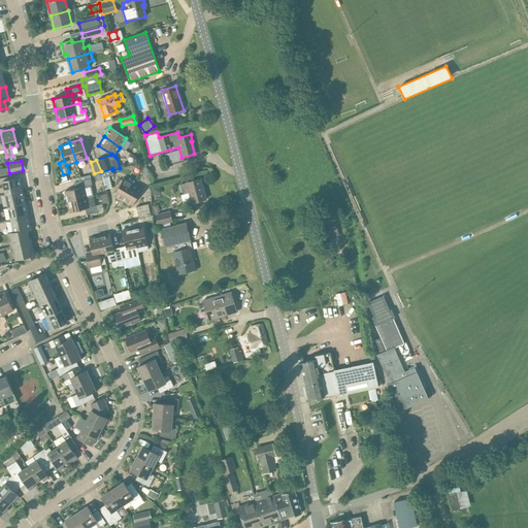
[(114,175),(112,170),(112,168),(101,172),(105,190),(112,188),(109,176),(114,175)]
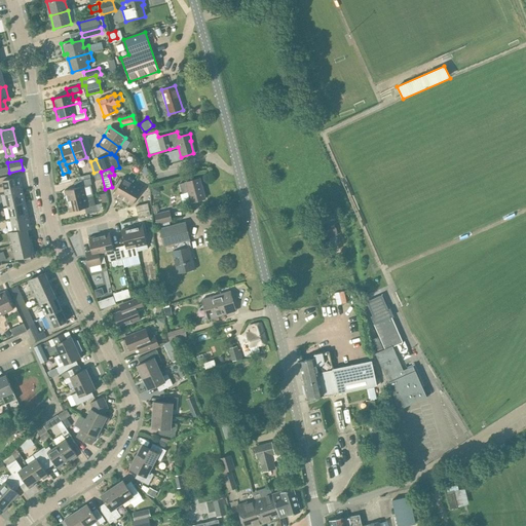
[(20,177),(2,181),(5,194),(23,190),(20,177)]
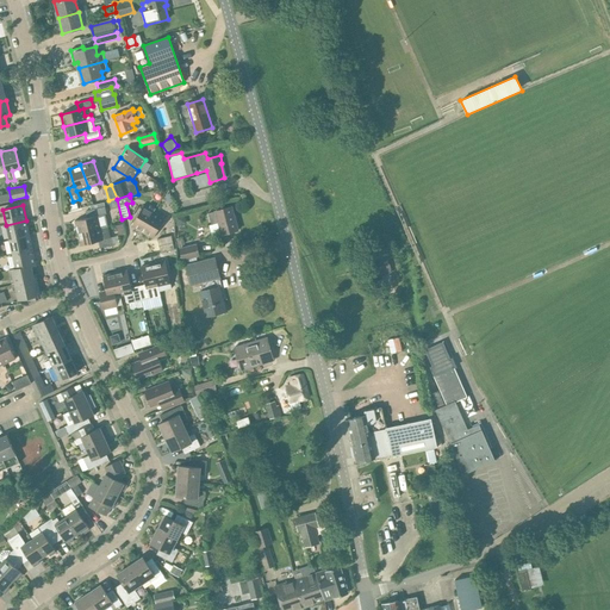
[(93,217),(75,221),(78,232),(107,226),(106,222),(105,215),(107,215),(105,206),(91,210),(93,217)]
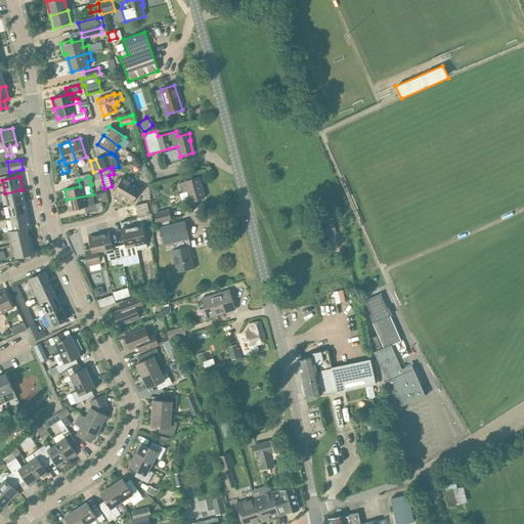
[(123,177),(113,193),(122,199),(132,182),(123,177)]
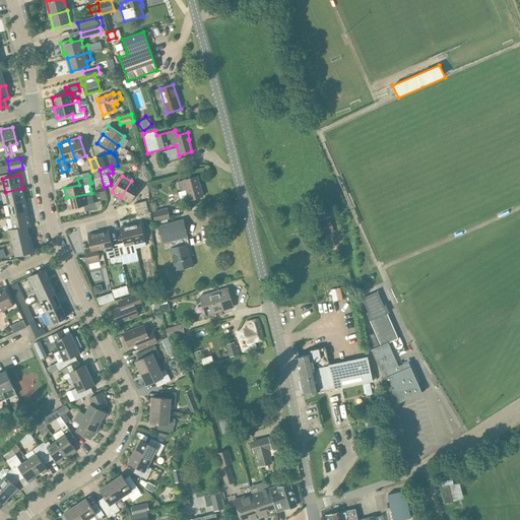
[(197,176),(178,182),(181,192),(187,190),(189,200),(203,196),(197,176)]
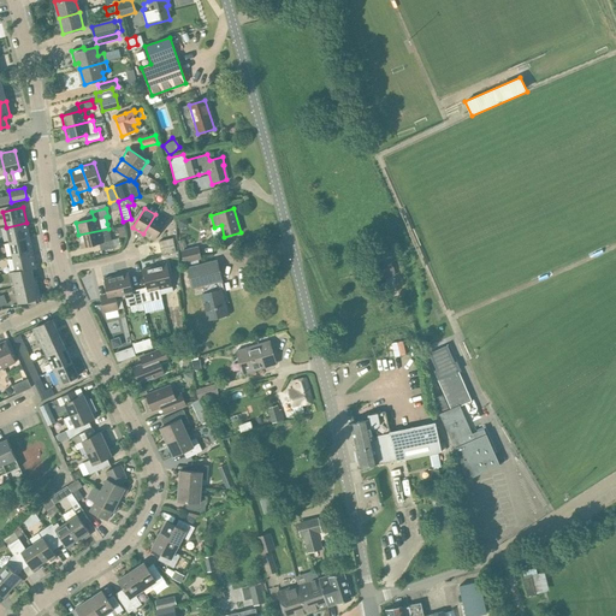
[(154,241),(160,230),(166,220),(155,214),(143,234),(154,241)]
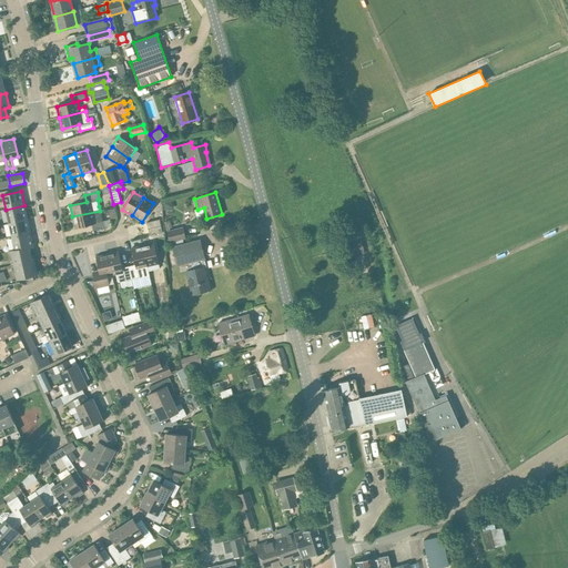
[(27,219),(24,205),(6,210),(9,223),(27,219)]
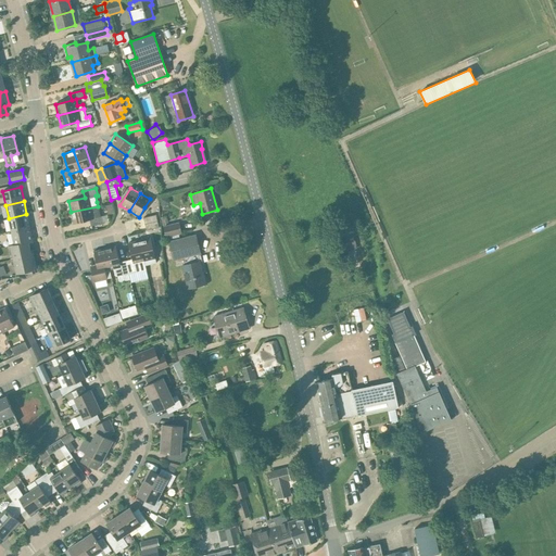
[(98,206),(71,212),(74,224),(90,219),(91,226),(104,223),(102,216),(101,216),(98,206)]
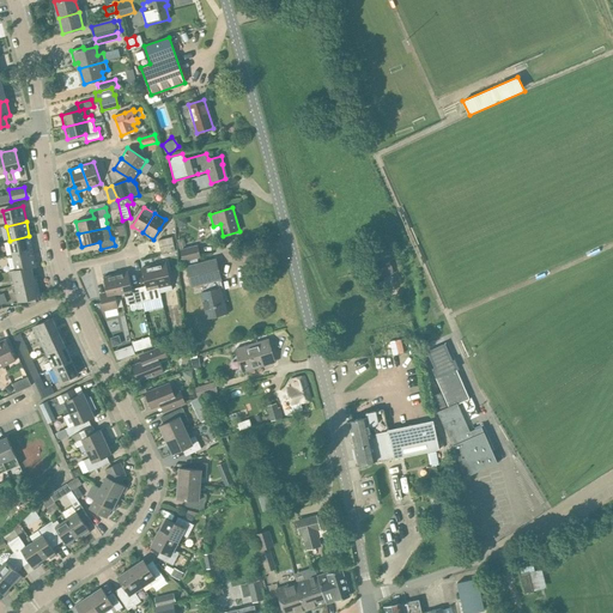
[(10,241),(12,255),(32,250),(29,236),(10,241)]
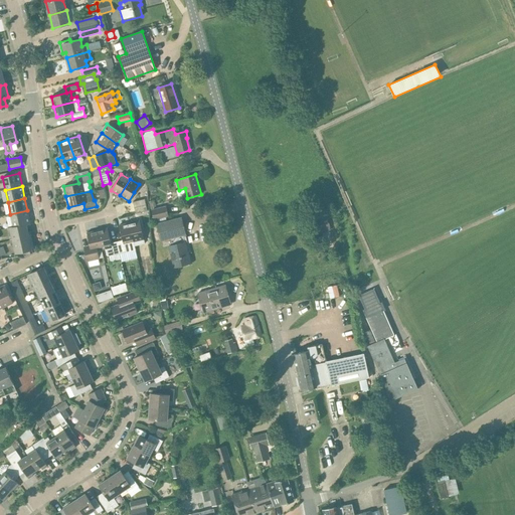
[(144,199),(133,201),(134,207),(146,205),(144,199)]
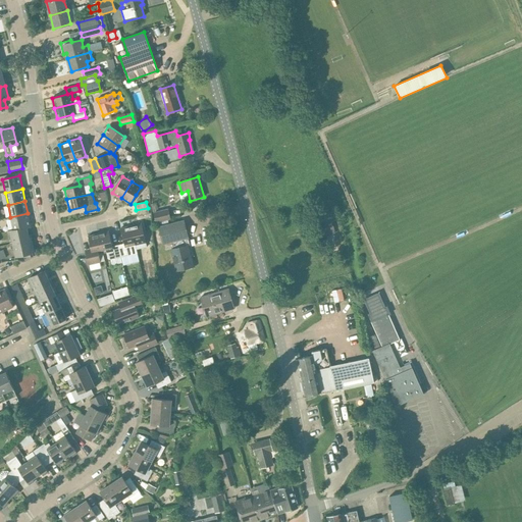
[(138,216),(150,214),(148,208),(136,210),(138,216)]
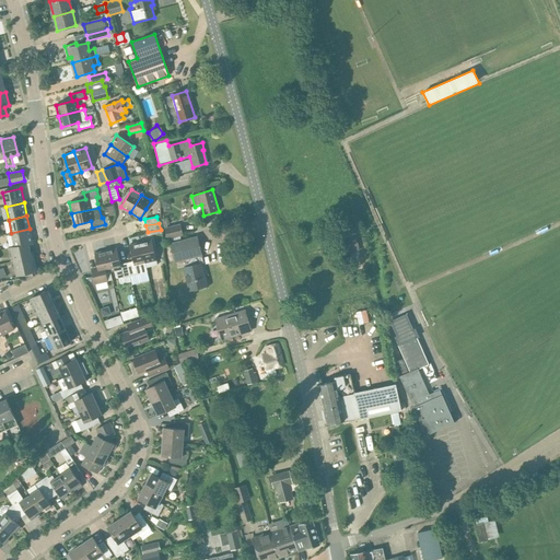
[(164,228),(167,240),(184,235),(181,224),(164,228)]
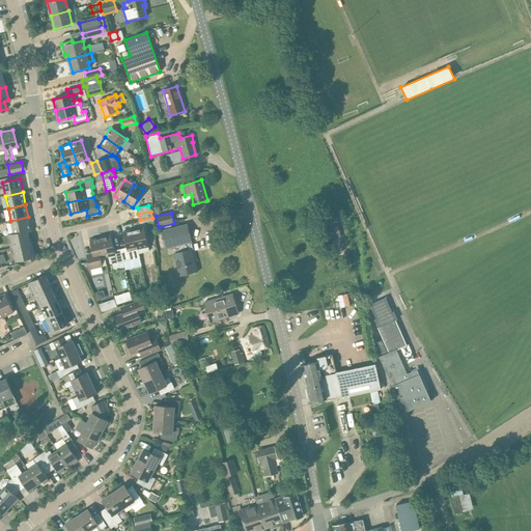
[(28,217),(10,221),(14,233),(27,231),(31,230),(28,217)]
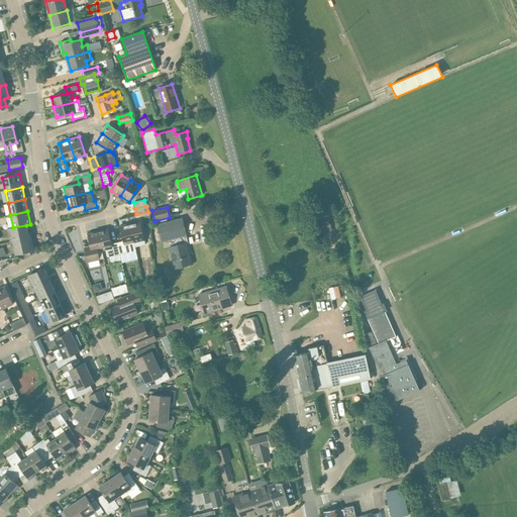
[(158,224),(162,241),(170,239),(172,246),(170,246),(175,268),(191,265),(186,243),(188,242),(182,218),(158,224)]
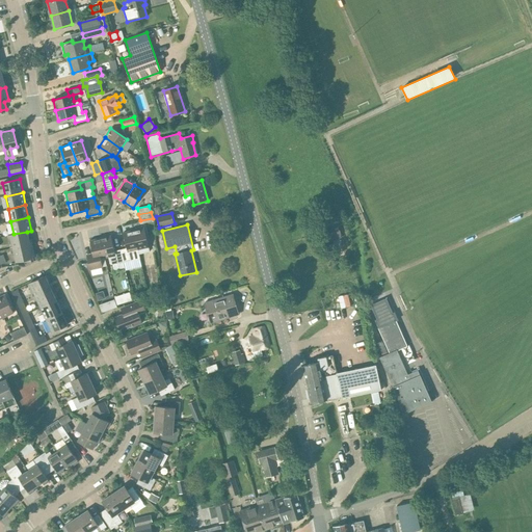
[(133,230),(138,249),(149,247),(144,228),(133,230)]
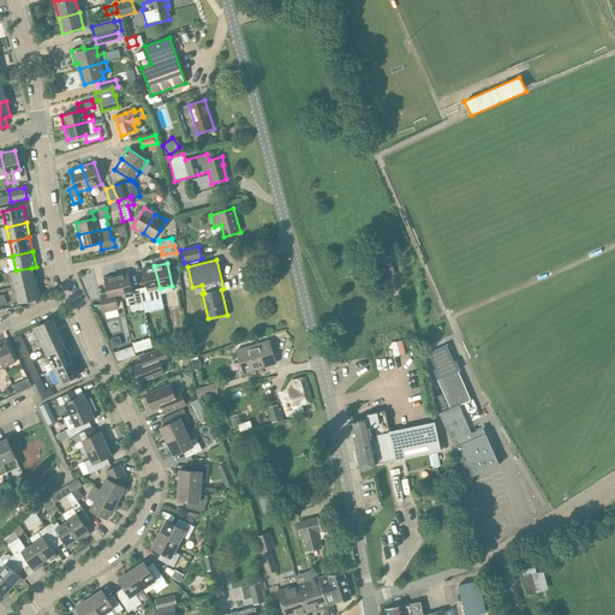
[(147,287),(139,288),(143,303),(150,300),(148,292),(160,288),(154,266),(142,269),(147,287)]
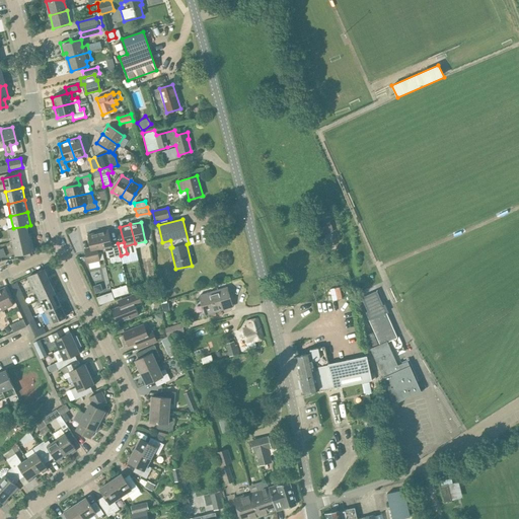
[(10,229),(11,238),(28,234),(26,226),(13,228),(10,229)]
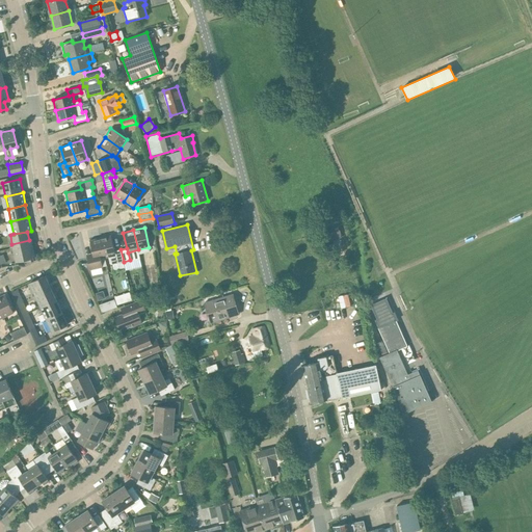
[(105,258),(109,257),(110,263),(112,264),(124,262),(121,249),(114,251),(110,236),(100,238),(105,258)]
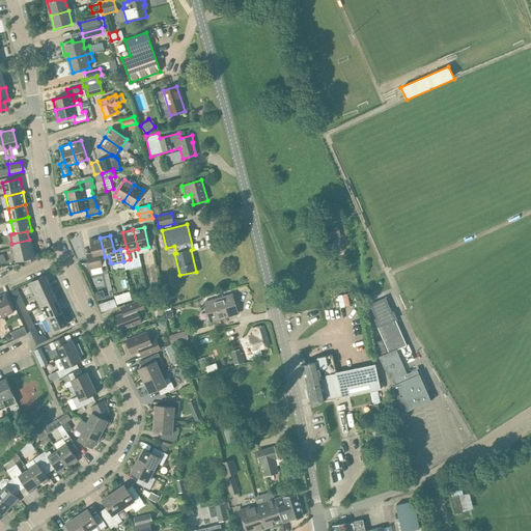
[(93,255),(87,257),(90,269),(96,268),(103,266),(107,266),(105,257),(100,238),(89,240),(93,255)]
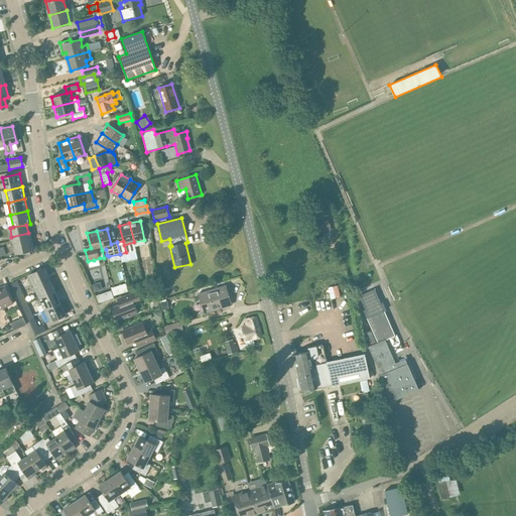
[(30,241),(28,233),(11,237),(13,245),(30,241)]
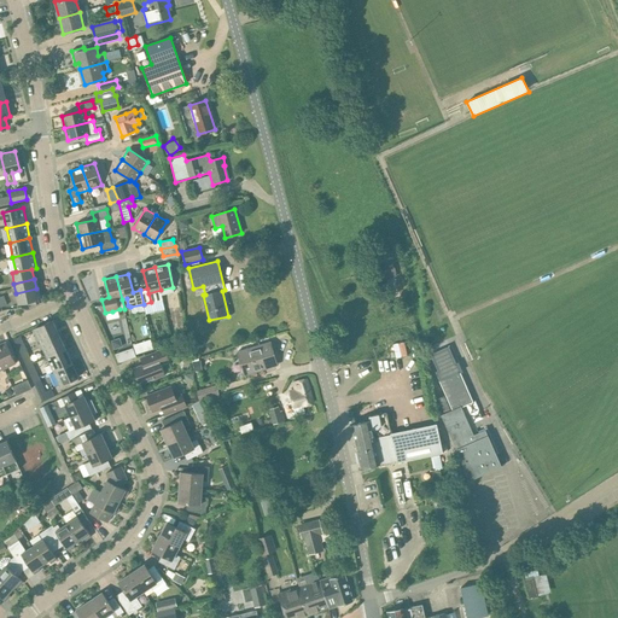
[(41,298),(39,298),(36,289),(16,293),(18,303),(28,302),(29,304),(42,302),(41,298)]
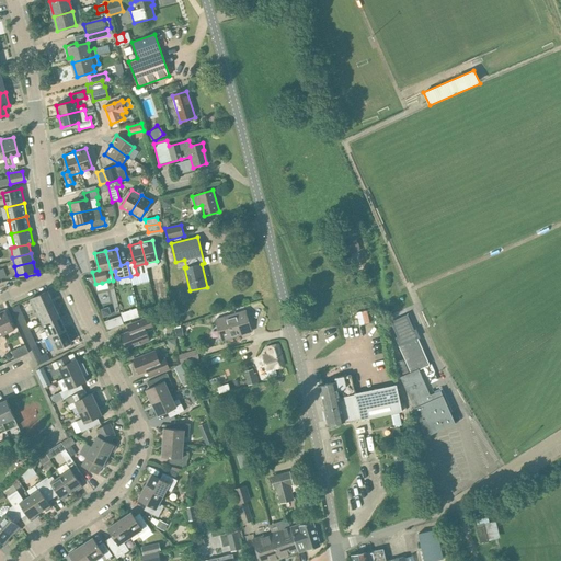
[(47,292),(31,299),(37,311),(54,304),(47,292)]
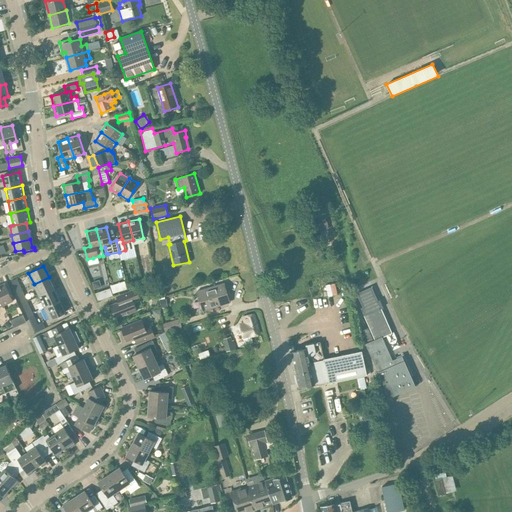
[(49,277),(34,284),(39,296),(54,289),(49,277)]
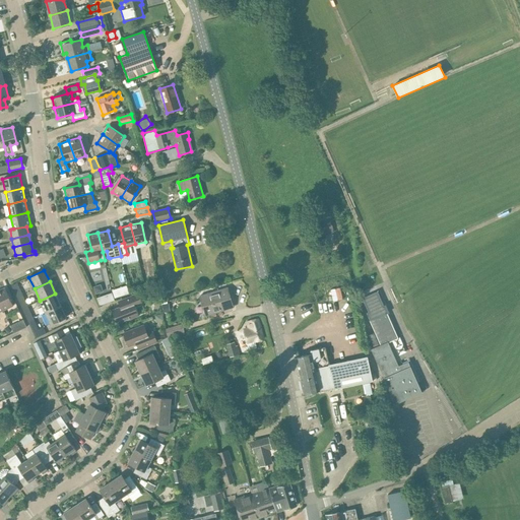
[(101,284),(93,286),(96,295),(104,291),(101,284)]
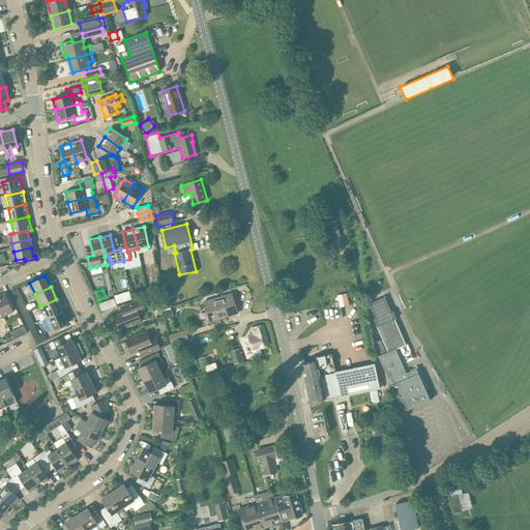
[(5,293),(0,295),(0,307),(3,316),(13,312),(5,293)]
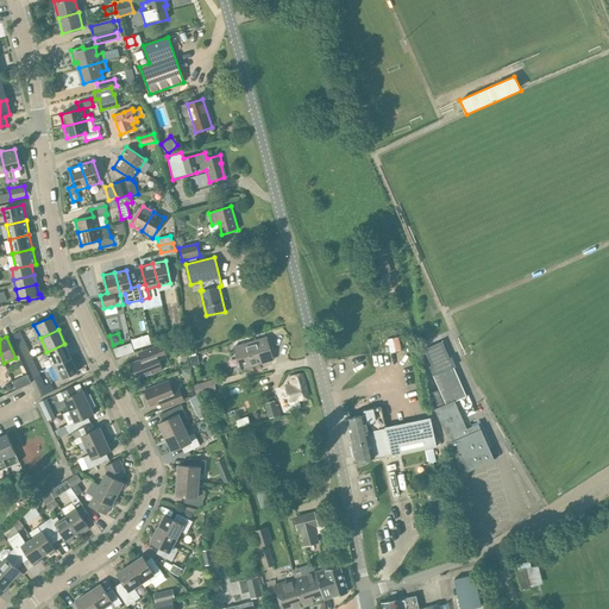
[(133,349),(142,346),(139,337),(131,339),(133,349)]
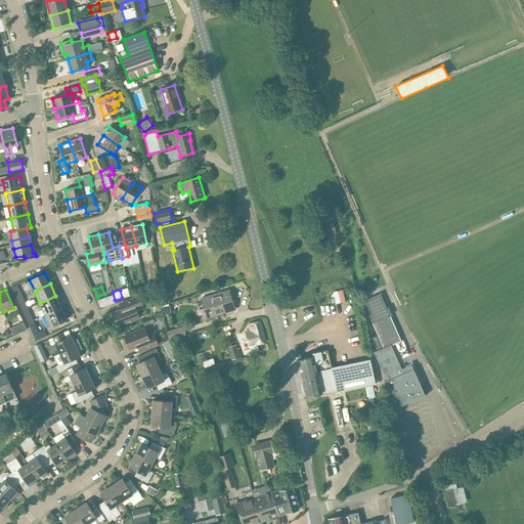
[(202,298),(207,316),(234,308),(229,290),(202,298)]
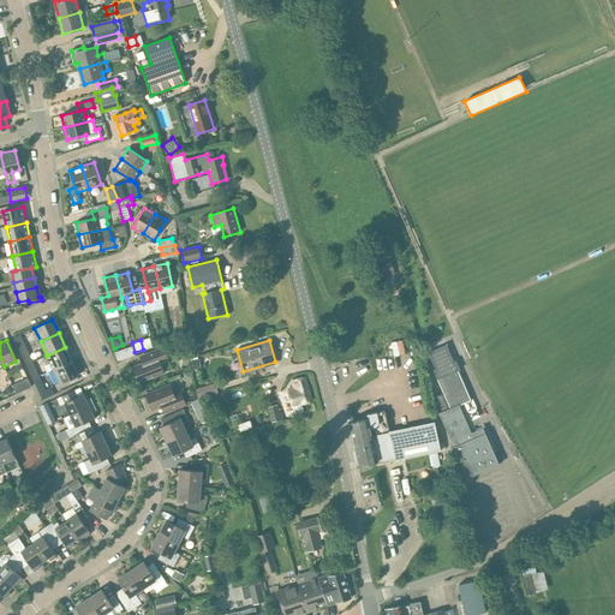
[(451,408),(439,413),(461,465),(461,466),(467,478),(502,463),(500,455),(496,458),(494,452),(496,451),(485,427),(471,433),(459,405),(470,400),(464,384),(461,386),(459,381),(461,380),(457,370),(455,371),(452,363),(453,363),(446,345),(428,353),(435,369),(434,370),(451,408)]
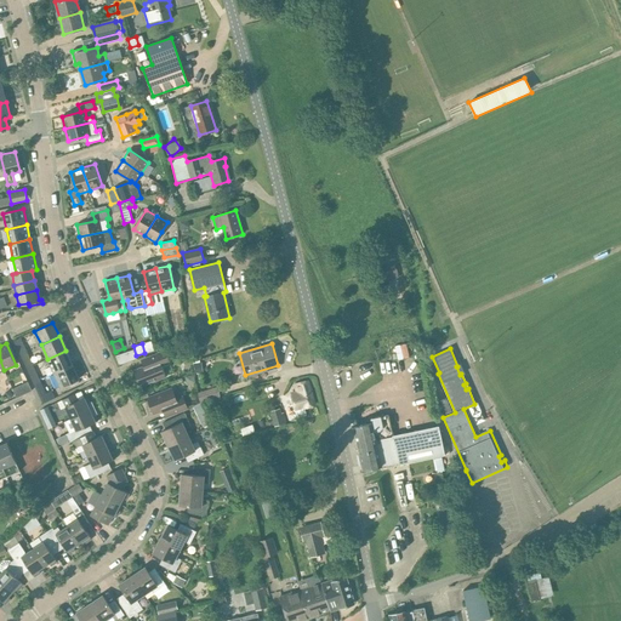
[(115,355),(119,365),(136,359),(134,349),(115,355)]
